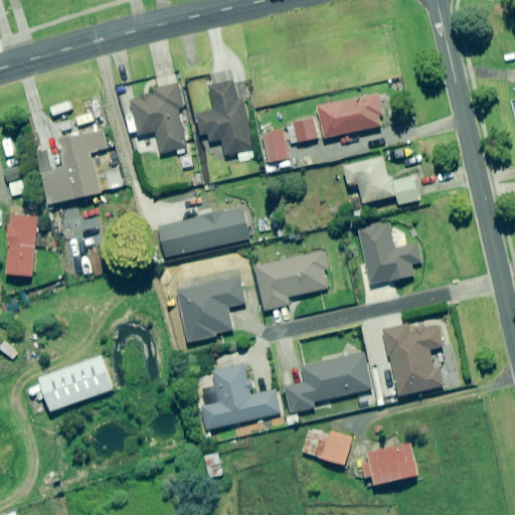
[(238,102),(230,70),(210,76),(213,88),(208,89),(214,112),(195,117),(201,137),(207,135),(210,144),(220,142),(225,158),(256,149),(242,101),(238,102)]
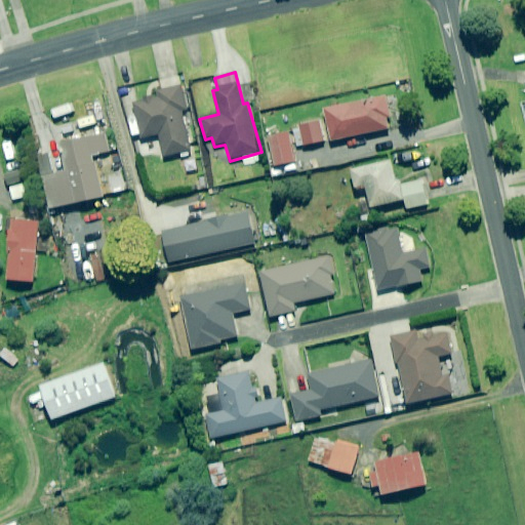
[(188,112),(183,87),(158,92),(160,97),(132,104),(140,140),(158,136),(163,158),(190,152),(182,113),(188,112)]
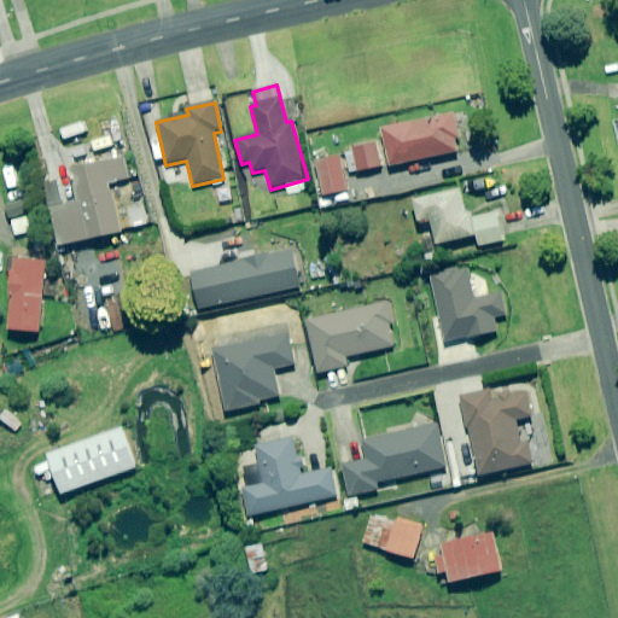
[(462,139),(458,114),(384,129),(392,167),(460,152),(458,140),(462,139)]
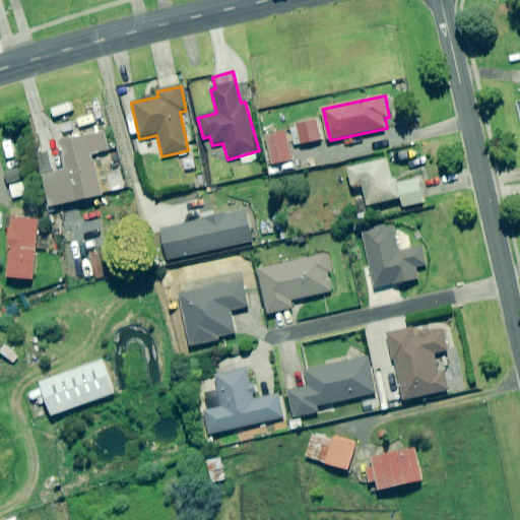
[(325,140),(321,120),(293,125),(297,145),(325,140)]
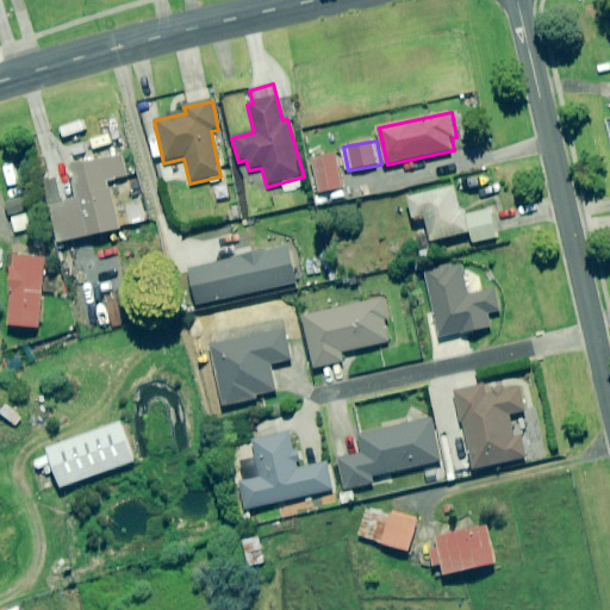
[(346,188),(338,155),(315,161),(322,193),(346,188)]
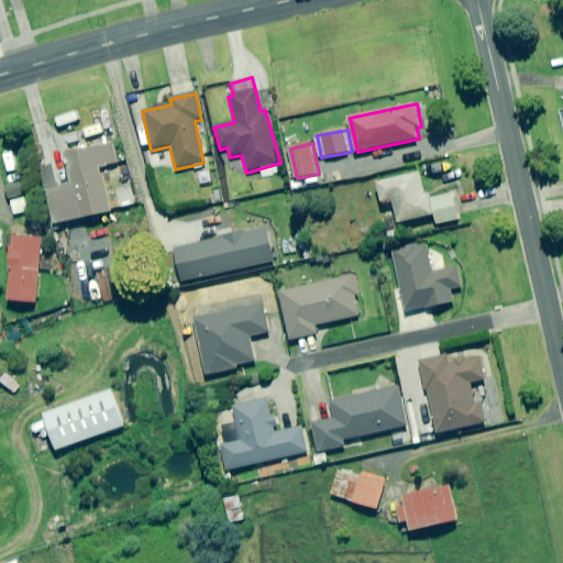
[(119,164),(114,145),(67,155),(74,185),(59,188),(54,166),(43,169),(55,224),(111,211),(101,167),(119,164)]
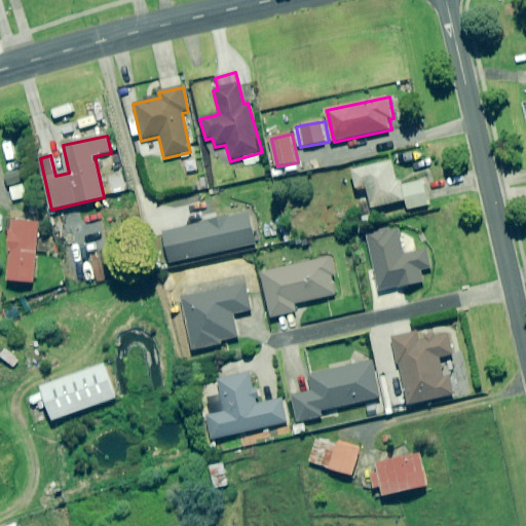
[(400,187),(393,162),(354,172),(359,190),(369,187),(374,208),(407,200),(410,210),(429,205),(424,181),(400,187)]
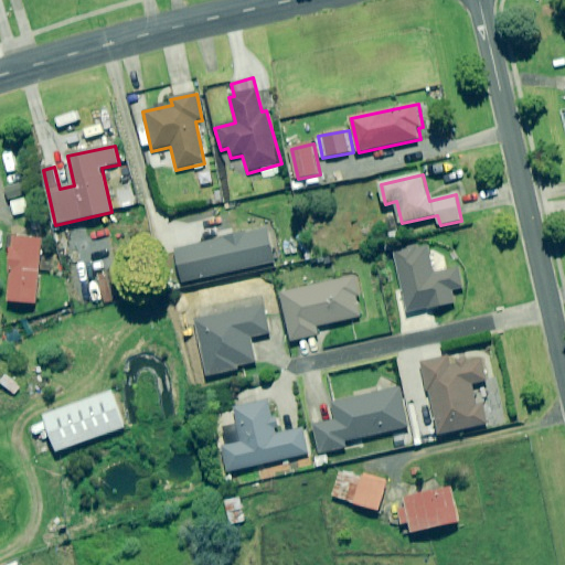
[(274,264),(266,230),(176,251),(183,285),(274,264)]
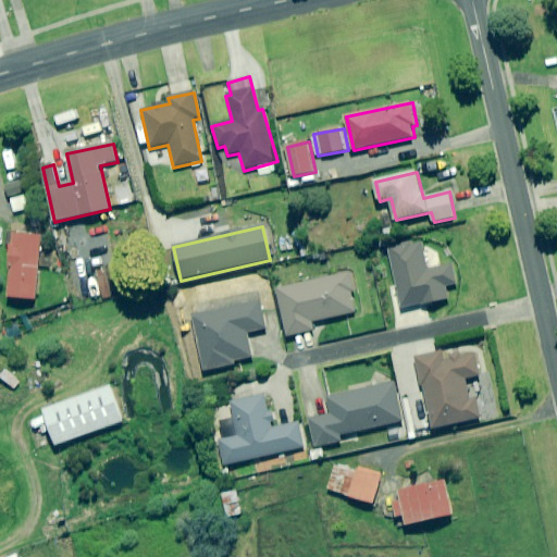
[(40,237),(13,235),(8,297),(36,299),(40,237)]
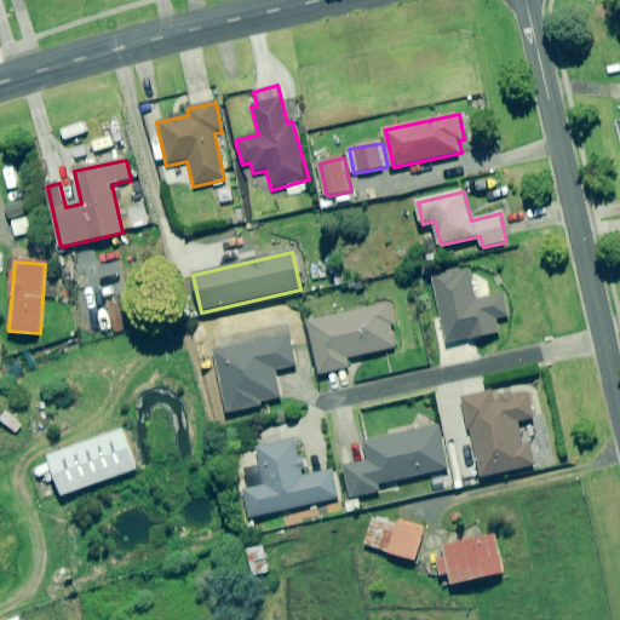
[(469,271),(431,280),(438,316),(442,315),(448,343),(500,332),(498,321),(506,319),(501,296),(475,302),(469,271)]
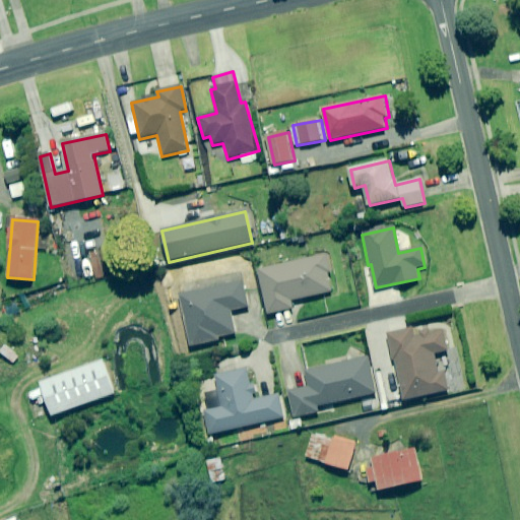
[(333,290),(325,255),(258,270),(268,314),(294,309),(291,301),(325,293),(333,290)]
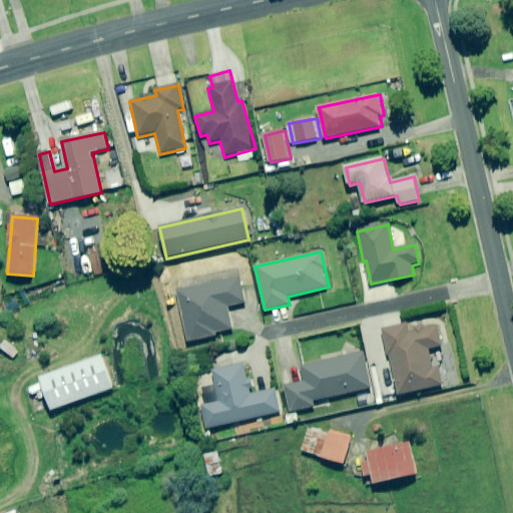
[(243,305),(237,279),(176,292),(187,343),(231,333),(226,308),(243,305)]
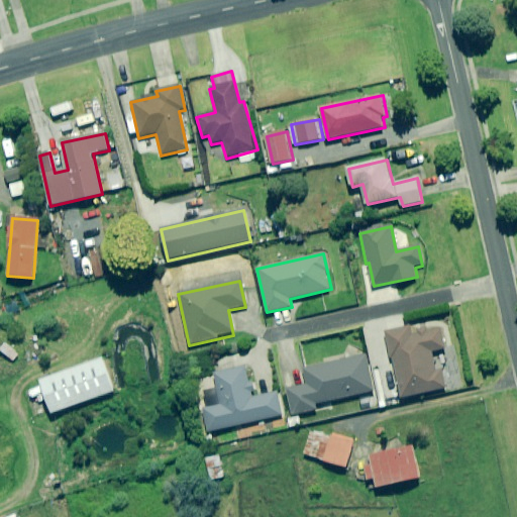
[(446,350),(441,327),(414,333),(413,327),(385,333),(391,360),(394,360),(402,398),(446,388),(442,369),(437,370),(433,353),(446,350)]
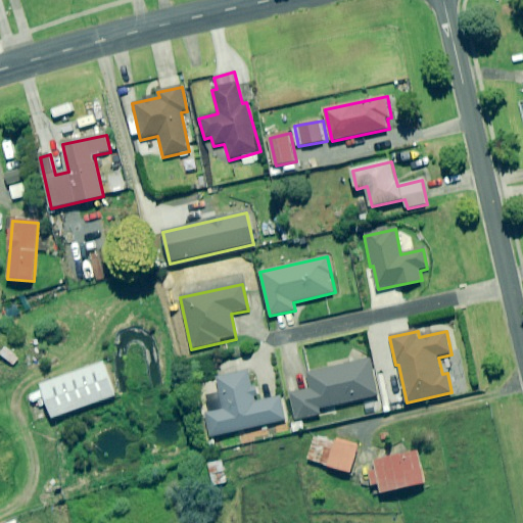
[(95,355),(27,382),(42,420),(109,393),(95,355)]
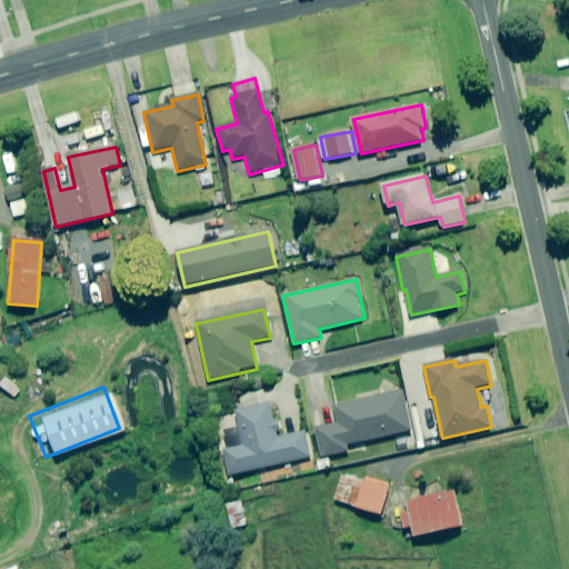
[(413,429),(405,391),(333,408),(338,423),(317,429),(322,457),(348,451),(347,445),(413,429)]
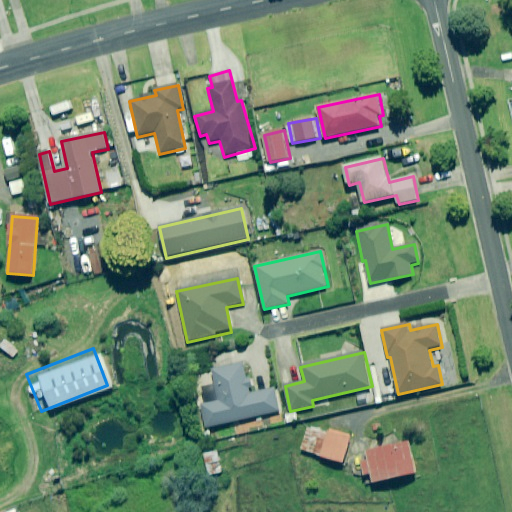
[(250,394),(244,364),(212,371),(219,401),(203,405),(208,427),(279,411),(274,388),(250,394)]
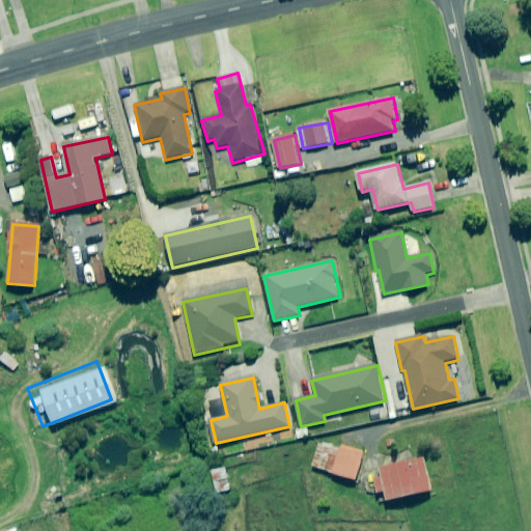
[(365,453),(342,446),(340,452),(319,446),(313,467),(357,480),(365,453)]
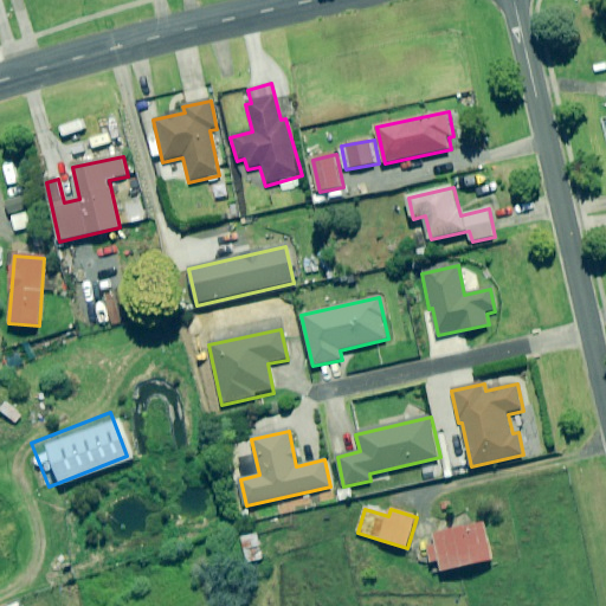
[(496,560),(488,521),(433,534),(436,545),(427,547),(431,562),(440,560),(443,572),(496,560)]
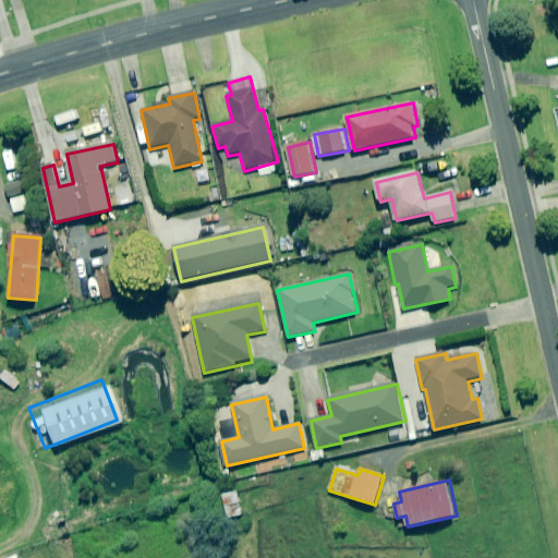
[(244,514),(238,492),(223,496),(229,519),(244,514)]
